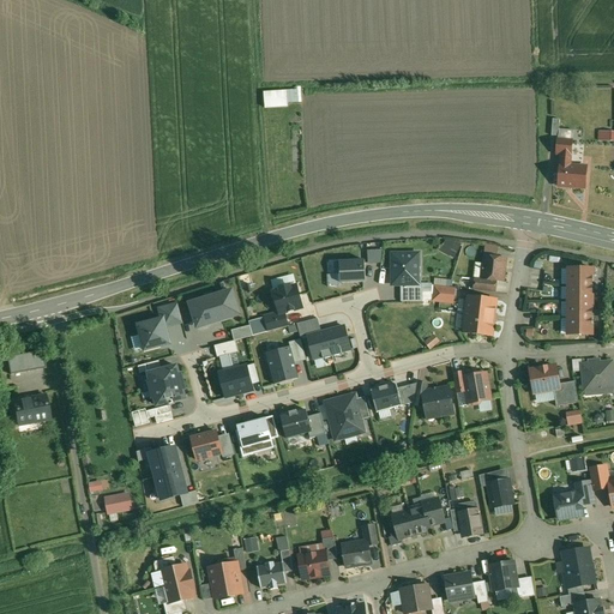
[(292,107),(292,102),(305,102),(304,89),(268,91),(269,108),(292,107)]
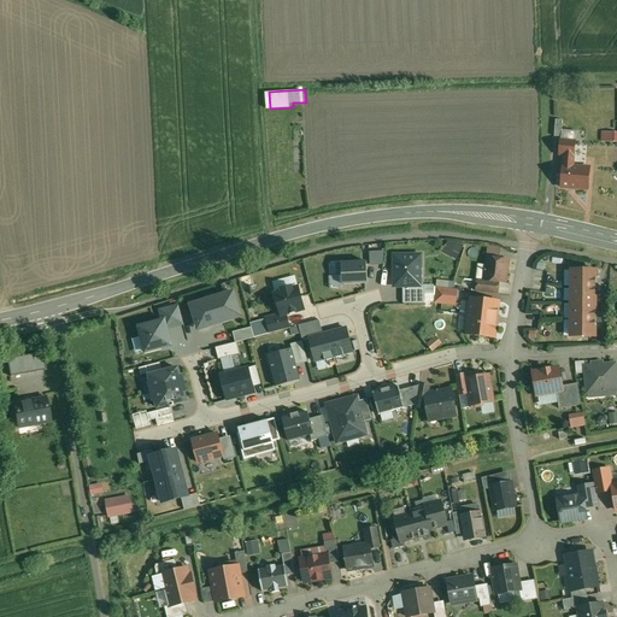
[(616,133),(603,133),(603,142),(616,142),(616,133)]
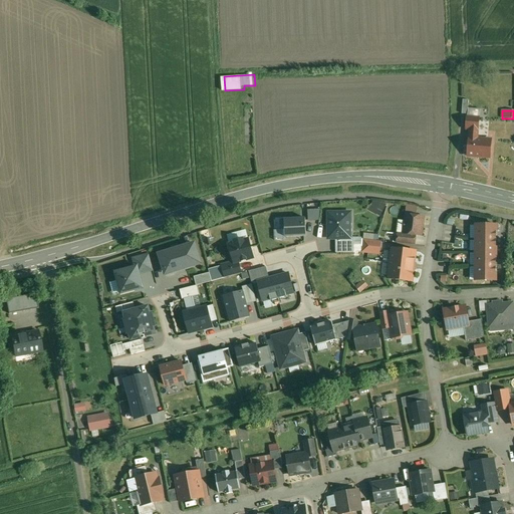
[(481,118),(468,117),(467,130),(471,131),(471,138),(478,139),(479,131),(480,131),(481,118)]
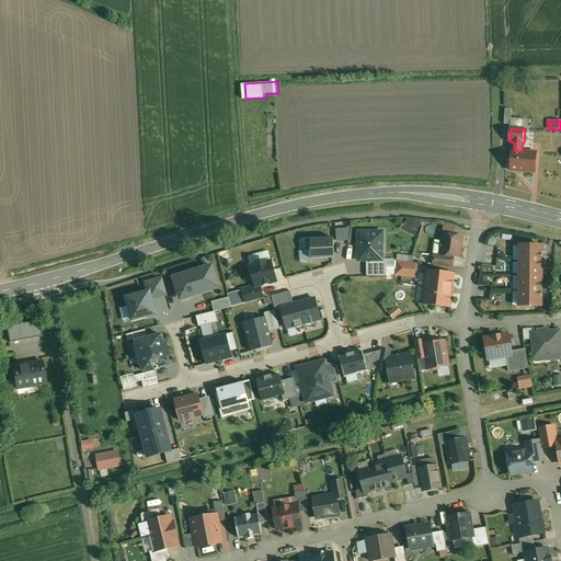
[(522,151),(514,150),(512,171),(536,173),(538,153),(522,151)]
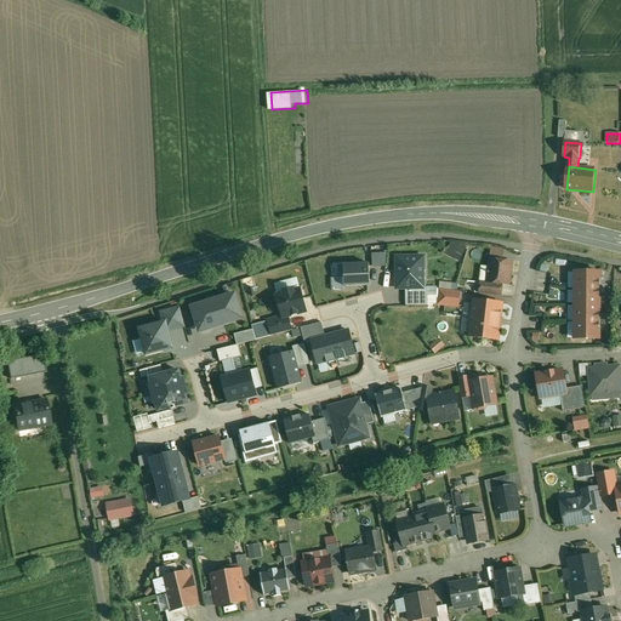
[(456,239),(449,254),(463,261),(471,246),(456,239)]
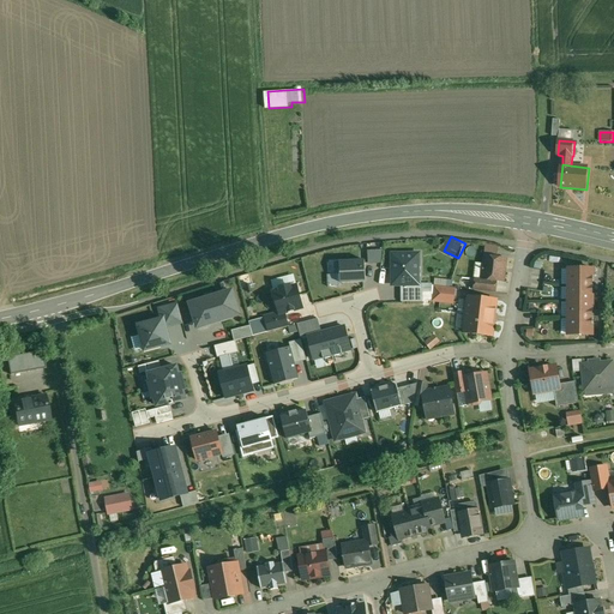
[(384,251),(368,251),(368,264),(381,264),(384,251)]
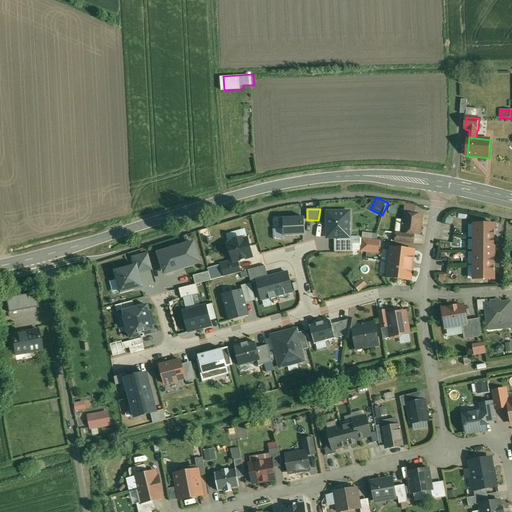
[(349,212),(327,212),(327,238),(334,238),(349,237),(349,212)]
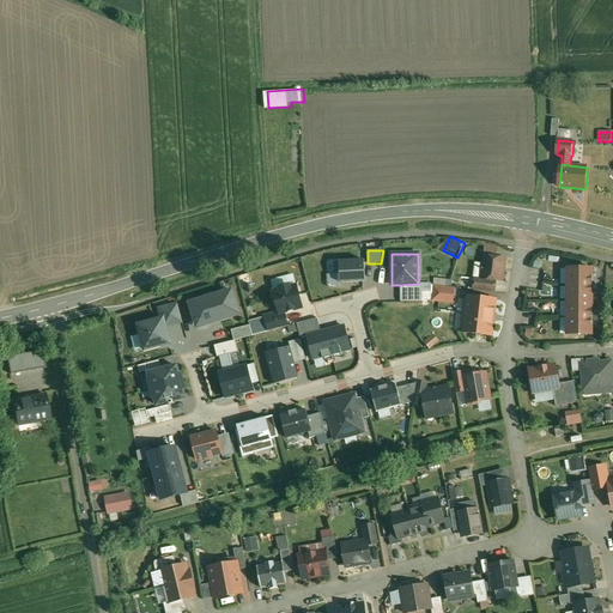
[(504,259),(484,256),(481,278),(481,279),(496,281),(502,281),(504,259)]
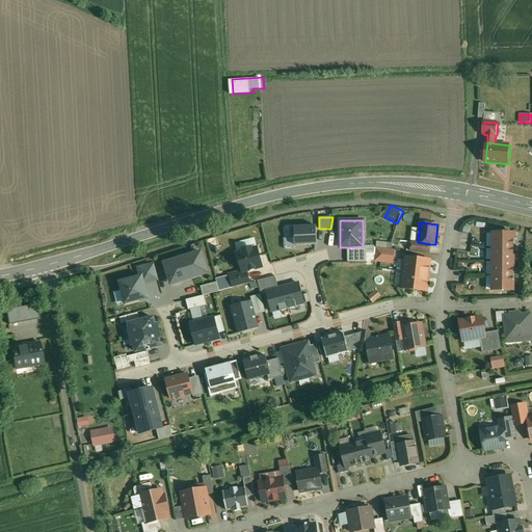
[(317,244),(316,225),(290,228),(291,238),(295,238),(295,245),(317,244)]
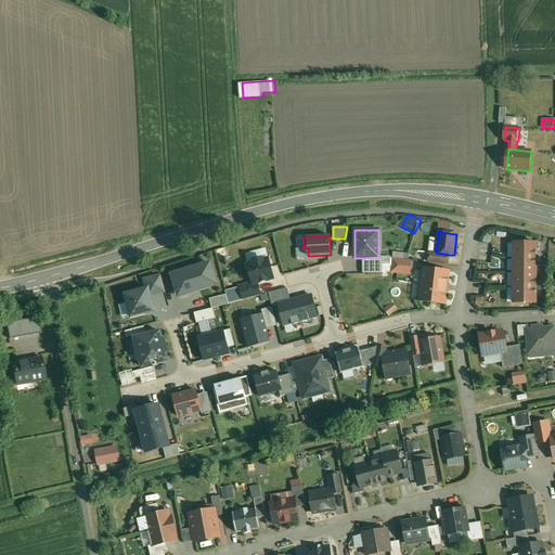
[(536,243),(514,243),(514,258),(536,258),(536,257),(536,250),(536,249),(536,243)]
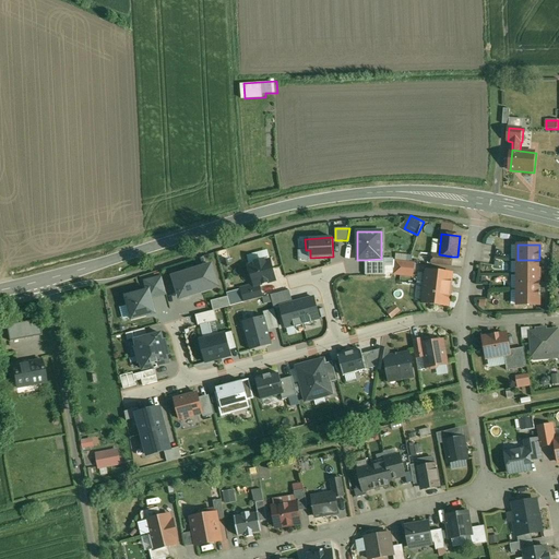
[(452,257),(439,254),(439,253),(432,253),(431,264),(451,266),(452,257)]
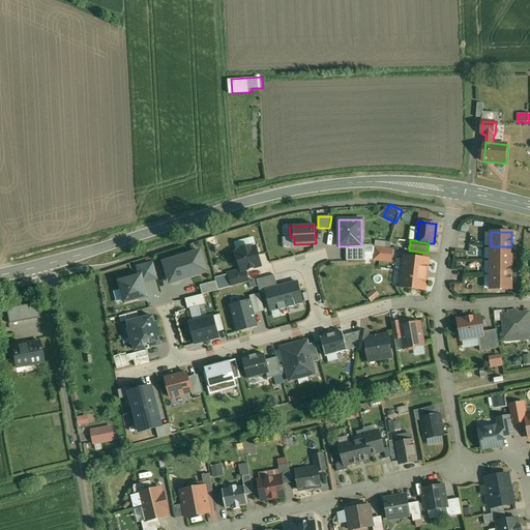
[(361,245),(346,246),(346,261),(364,260),(364,245),(361,245)]
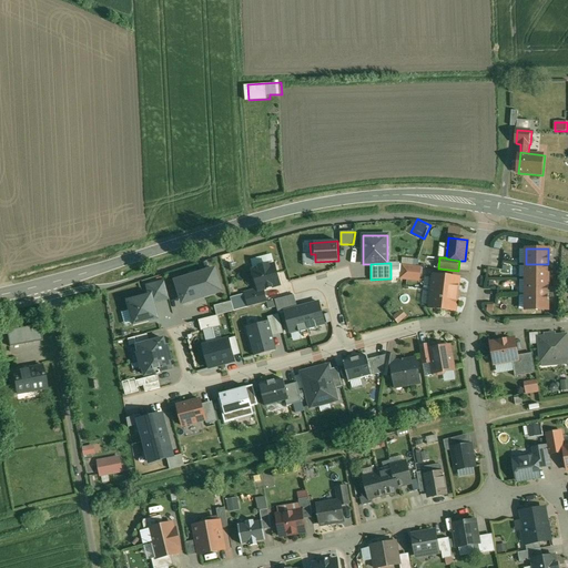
[(260,269),(253,271),(259,290),(259,291),(263,290),(280,285),(274,265),(269,266),(267,264),(259,266),(260,269)]
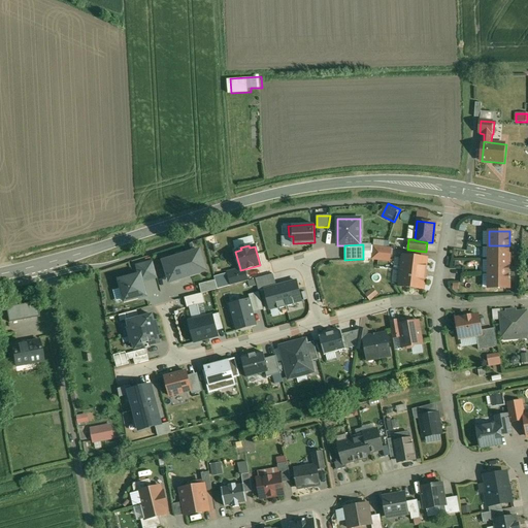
[(392,249),(373,245),(372,259),(390,261),(392,249)]
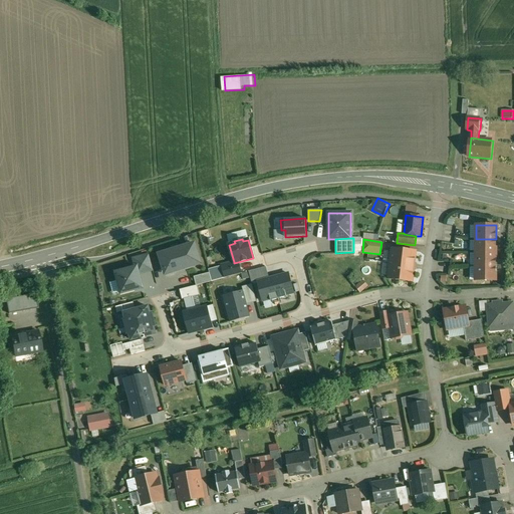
[(496,239),(476,239),(476,240),(476,252),(476,253),(496,253),(496,247),(496,246),(496,240),(496,239)]
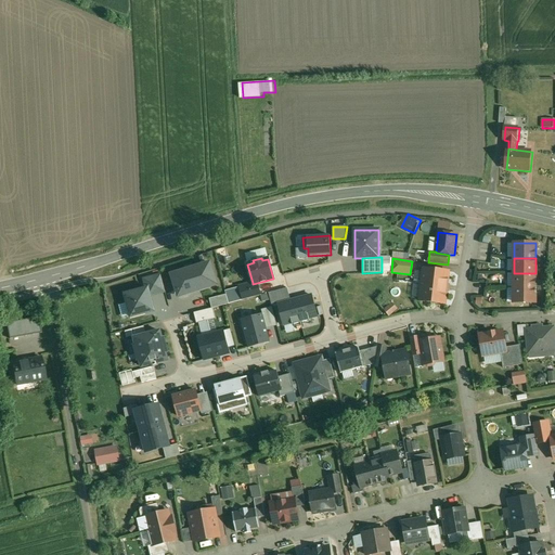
[(210,263),(172,275),(178,295),(184,293),(185,295),(205,288),(204,286),(216,283),(210,263)]
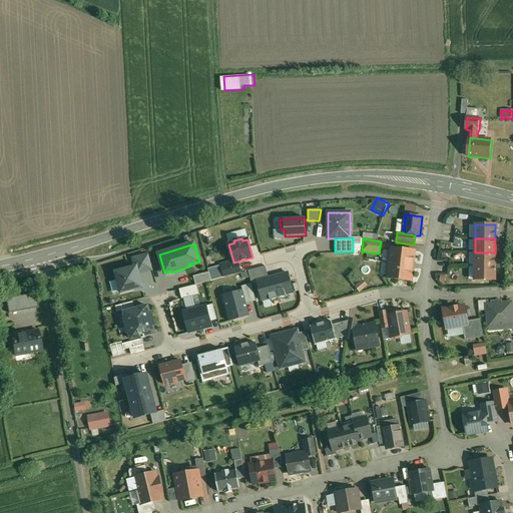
[(391,248),(390,265),(411,267),(411,263),(414,262),(415,251),(391,248)]
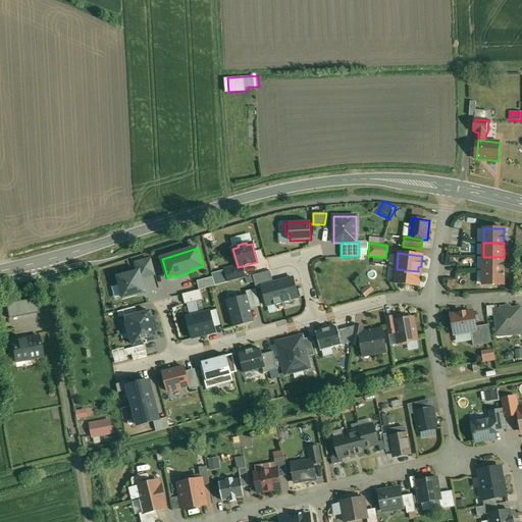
[(504,257),(483,257),(483,270),(504,270),(504,269),(504,264),(504,263),(504,257)]
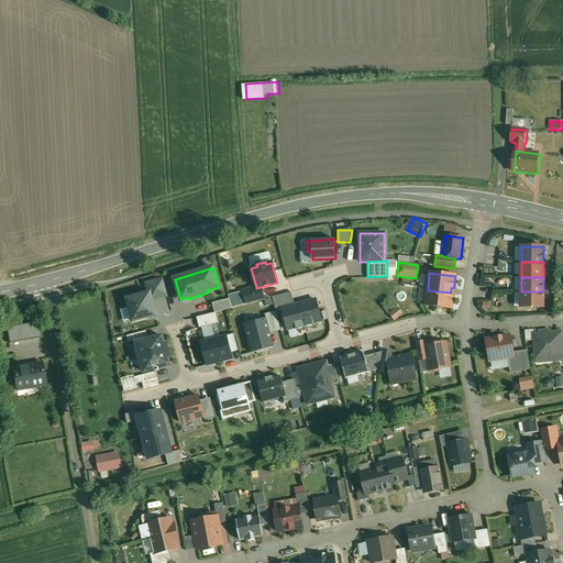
[(150,293),(152,300),(167,296),(163,278),(145,284),(148,293),(150,293)]
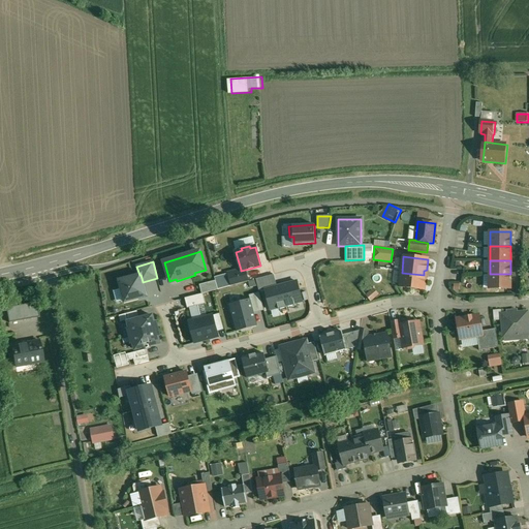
[(248,282),(245,270),(241,271),(241,270),(228,273),(231,286),(248,282)]
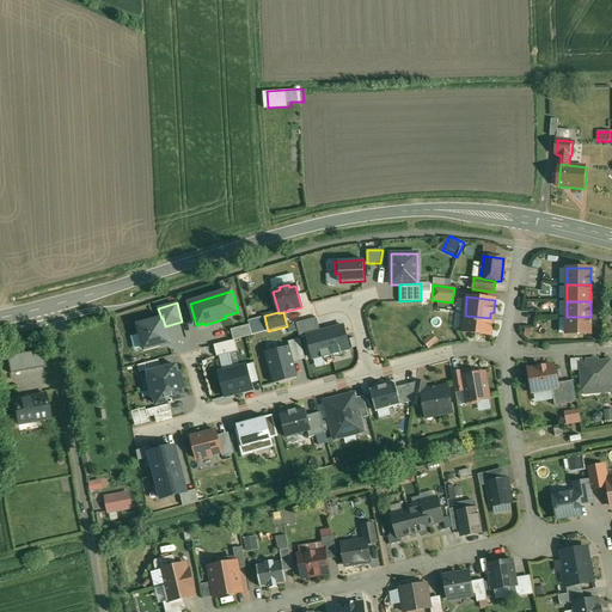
[(490,318),(465,316),(463,331),(490,335),(493,323),(490,320),(490,318)]
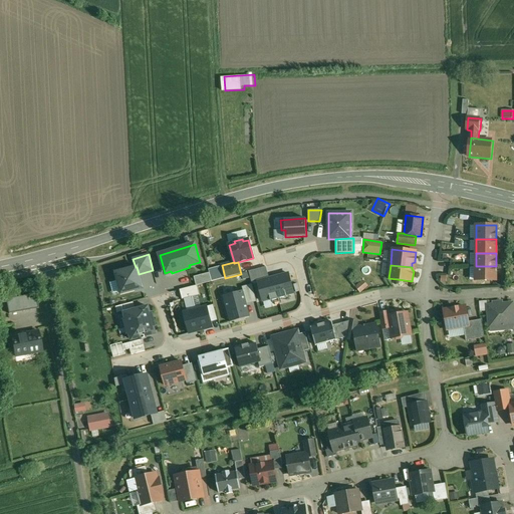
[(496,266),(476,266),(476,267),(476,280),(496,280),(496,274),(496,273),(496,267),(496,266)]
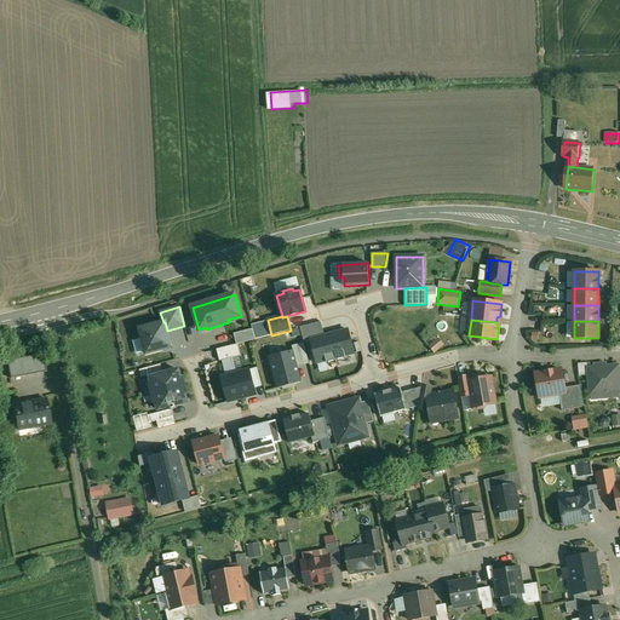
[(164,322),(139,328),(147,355),(172,348),(167,331),(165,322),(164,322)]
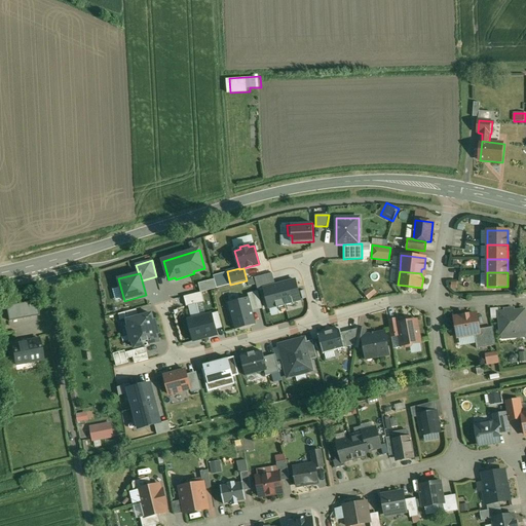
[(264,288),(275,286),(272,273),(255,278),(258,290),(264,288)]
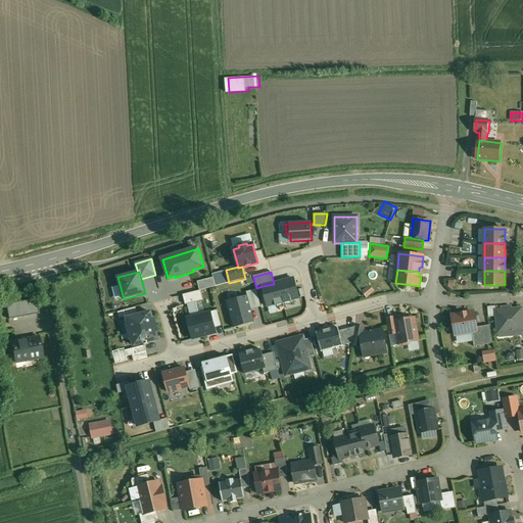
[(199,290),(216,286),(212,278),(197,282),(199,290)]
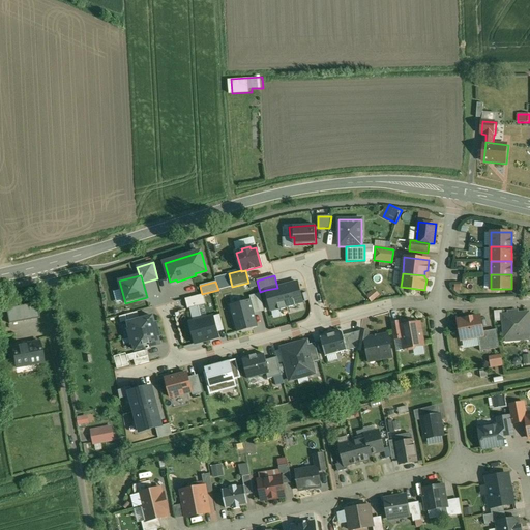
[(297,283),(282,287),(287,306),(302,302),(297,283)]
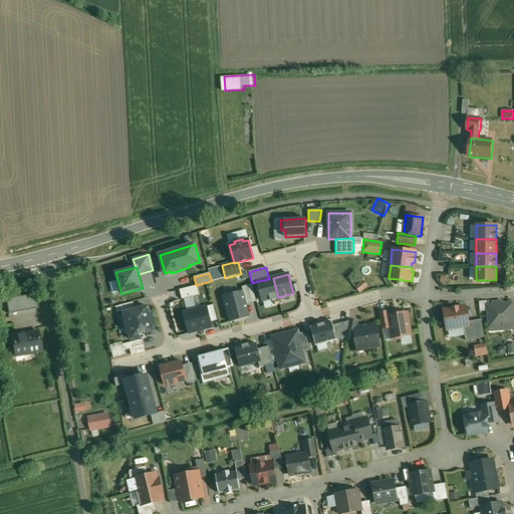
[(278,297),(273,278),(269,279),(258,281),(263,301),(278,297)]
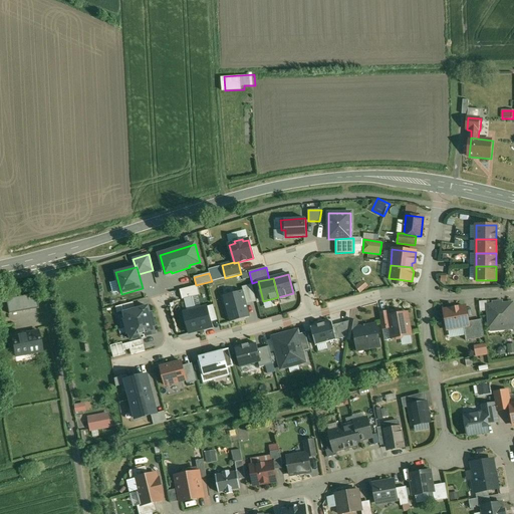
[(243,291),(247,304),(256,302),(252,284),(242,287),(243,291)]
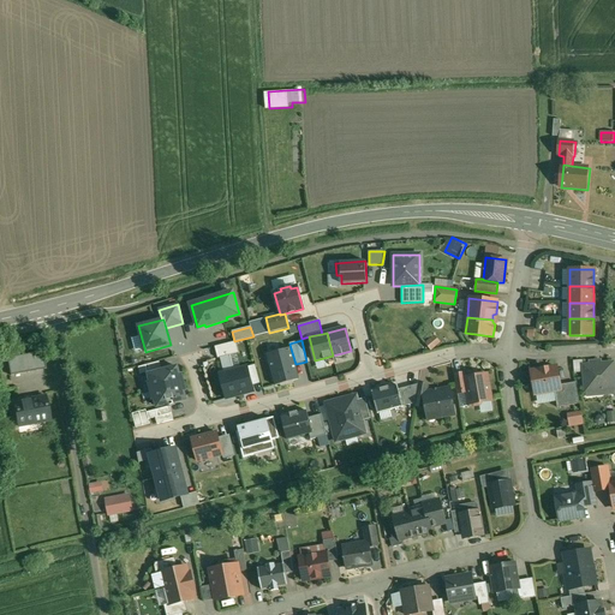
[(220,358),(237,353),(239,353),(236,341),(215,347),(218,358),(220,358)]
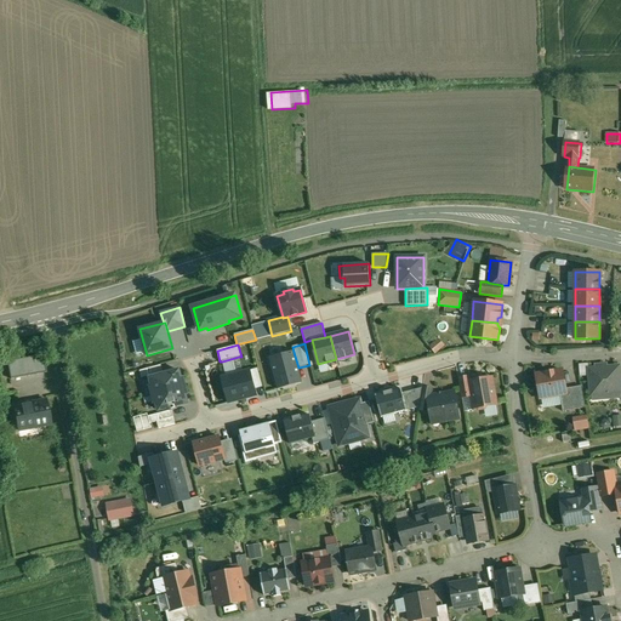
[(294,352),(269,358),(278,389),(302,383),(298,368),(294,352)]
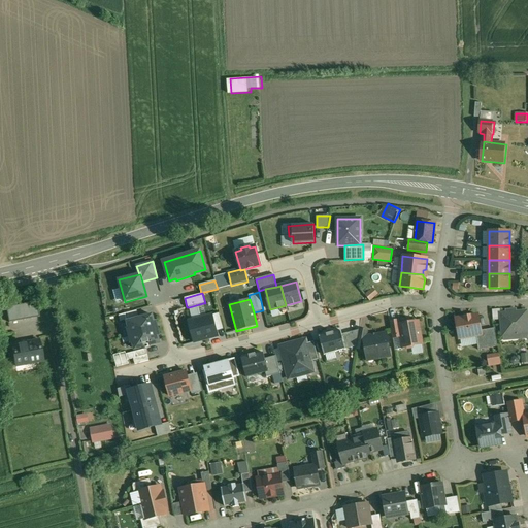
[(39,317),(36,302),(6,307),(9,322),(39,317)]
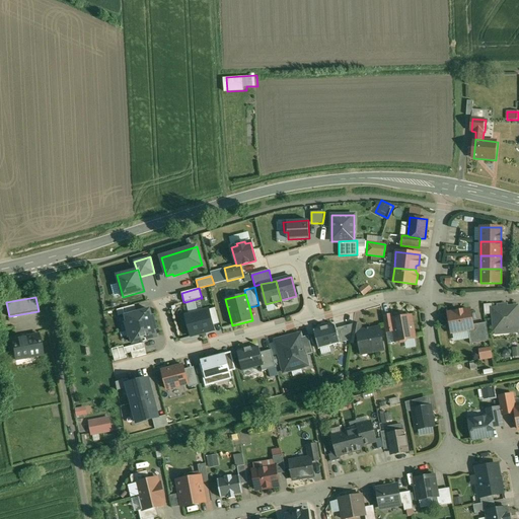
[(186,302),(189,315),(197,313),(203,311),(200,298),(186,302)]
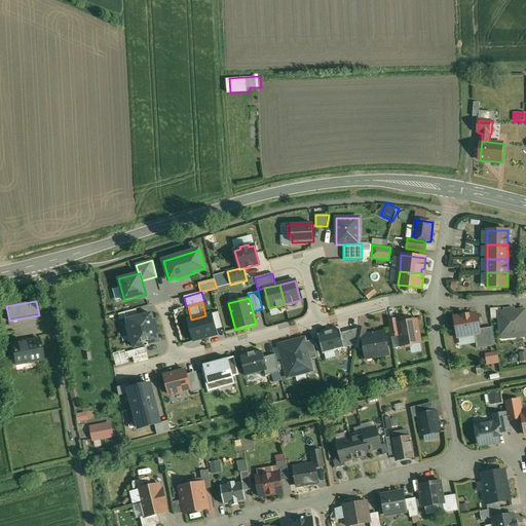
[(138,315),(136,309),(118,313),(120,320),(138,315)]
